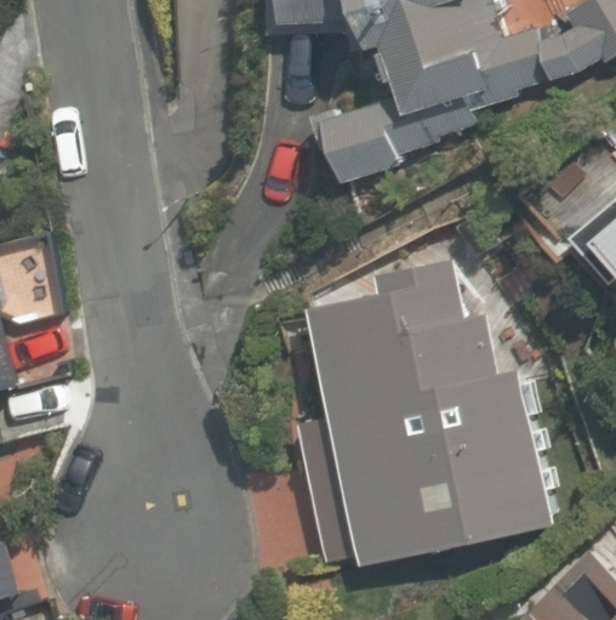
[(355,0),(394,90),(306,126),(337,200),(615,83),(615,0),(608,0),(514,39),(497,0),(355,0)]
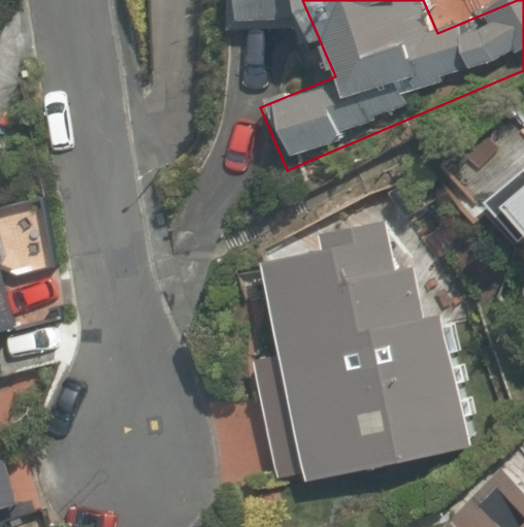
[(523,127),(523,174),(492,202),(523,240),(523,114),(518,121),(523,127)]
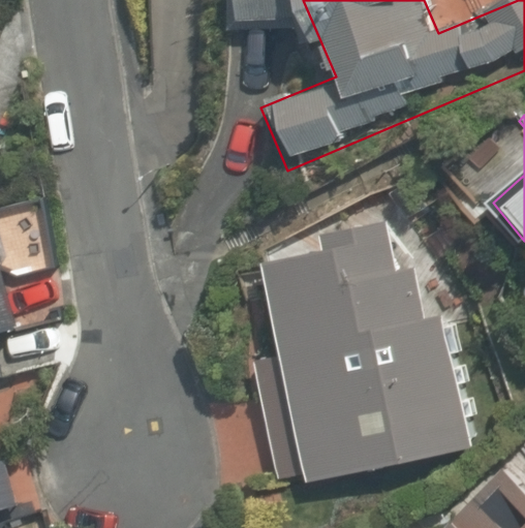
[(327,250),(229,272),(279,490),(472,446),(424,228),(387,237),(381,213),(321,226),(327,250)]
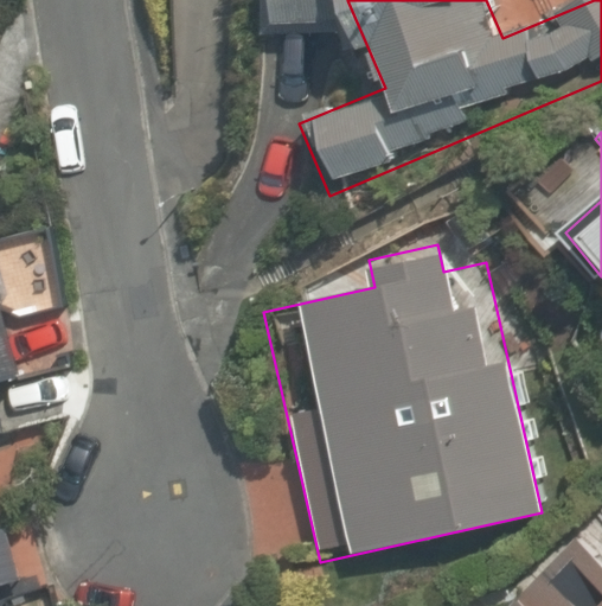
[(0,588),(20,582),(0,514),(0,431),(4,429),(0,418),(0,380),(20,375),(0,305),(0,588)]
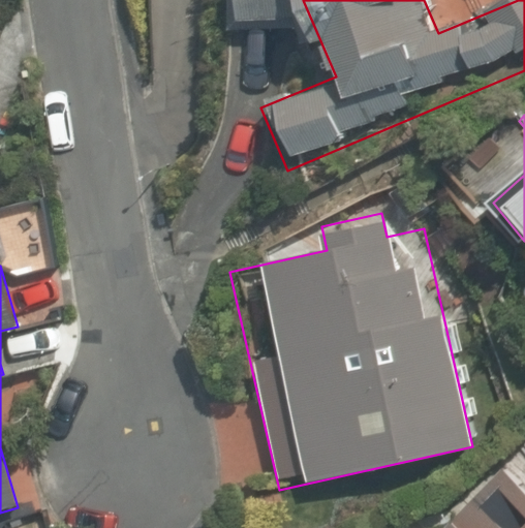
[(524,527),(524,492),(484,451),(406,527),(524,527)]
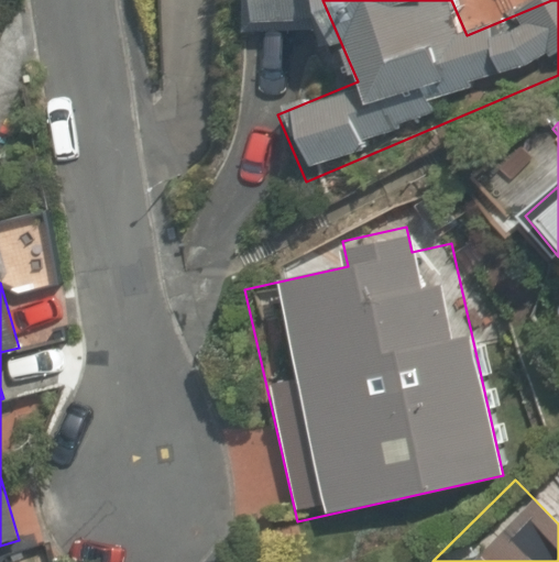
All buildings are outlined.
